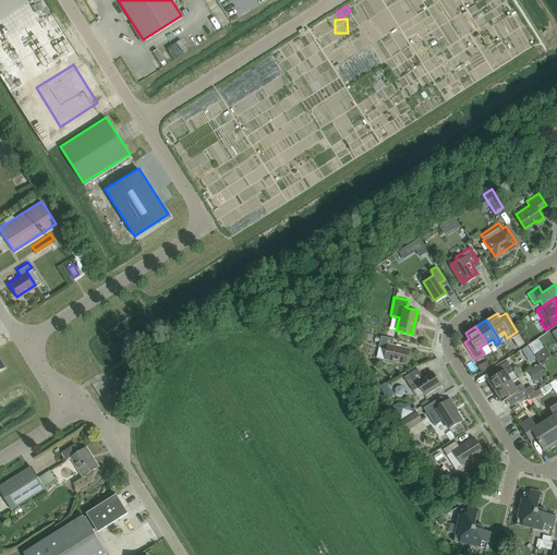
[(367,341),(366,329),(358,329),(359,341),(367,341)]
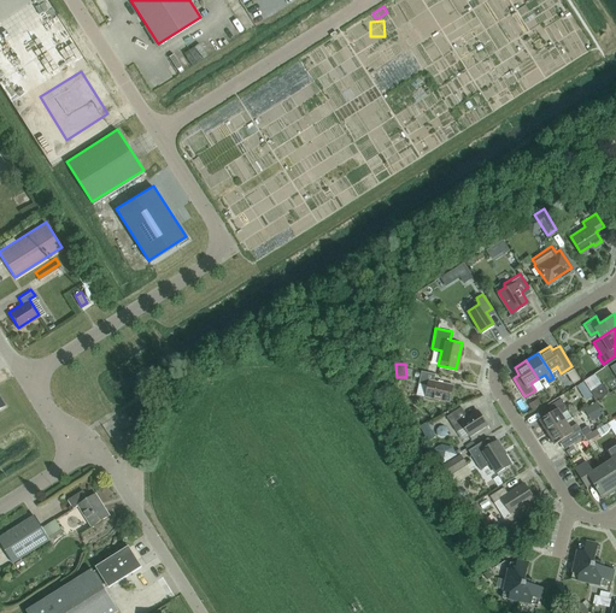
[(449,400),(452,383),(433,378),(434,371),(420,369),(417,381),(427,383),(424,394),(449,400)]
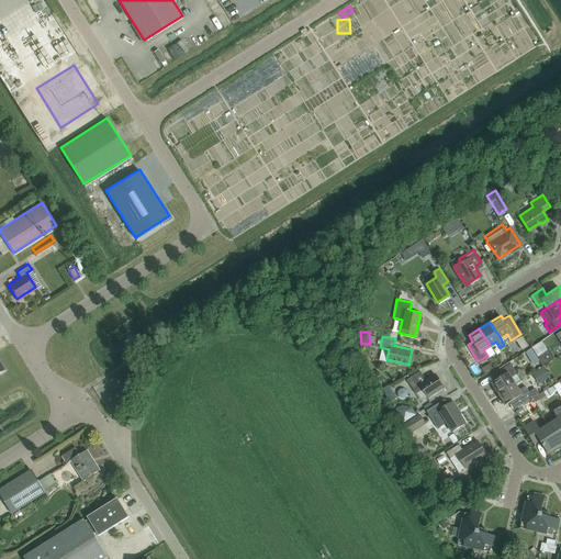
[(516,371),(513,367),(509,361),(495,370),(498,376),(491,381),(497,392),(514,381),(509,376),(516,371)]
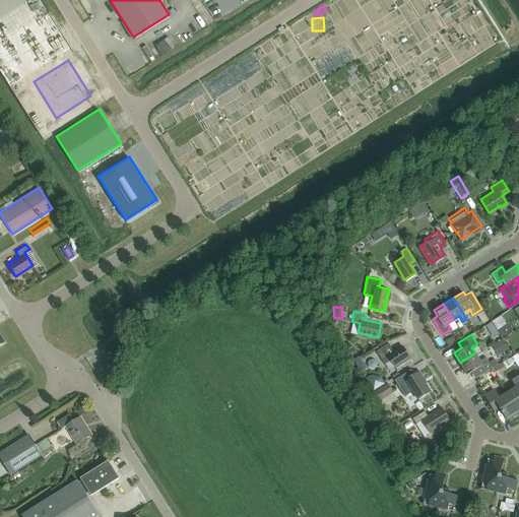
[(495,354),(504,350),(500,340),(491,344),(495,354)]
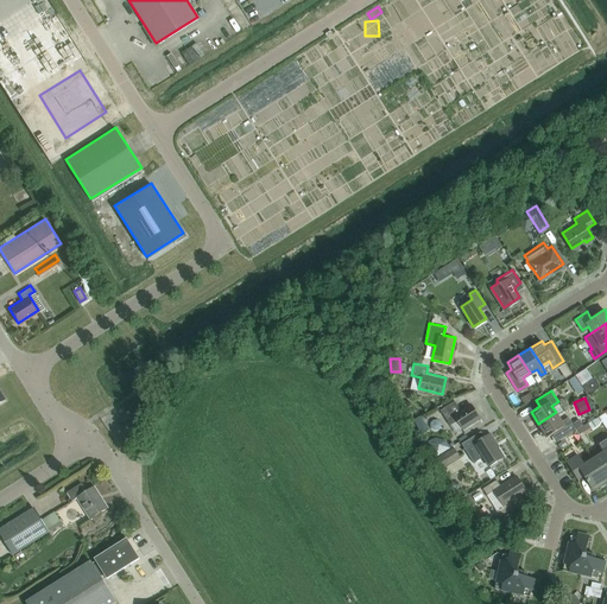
[(461,426),(479,415),(470,402),(460,408),(454,399),(438,408),(449,423),(456,419),(461,426)]
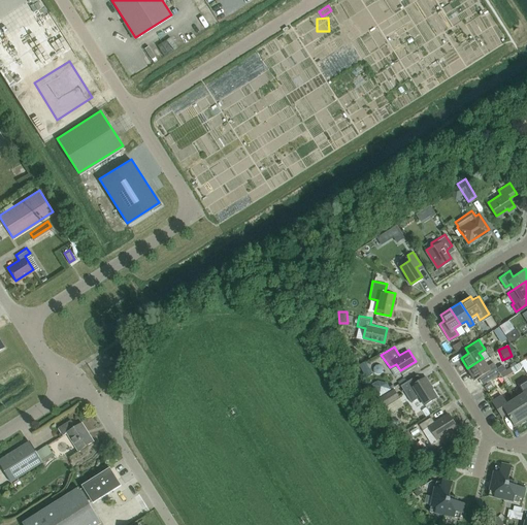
[(376,351),(364,357),(367,365),(380,359),(376,351)]
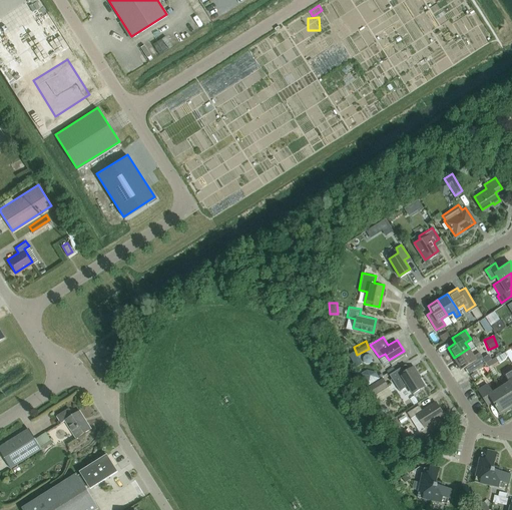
[(469,348),(454,358),(460,368),(468,363),(472,370),(485,361),(478,350),(473,354),(469,348)]
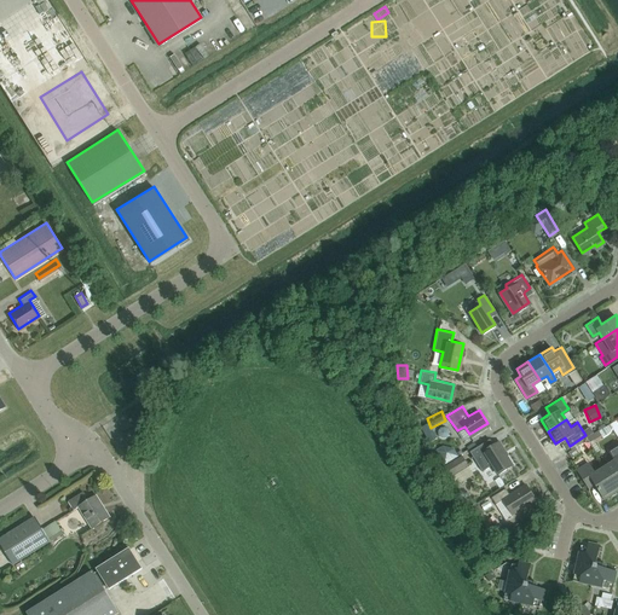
[(130,447),(144,437),(134,423),(120,431),(130,447)]
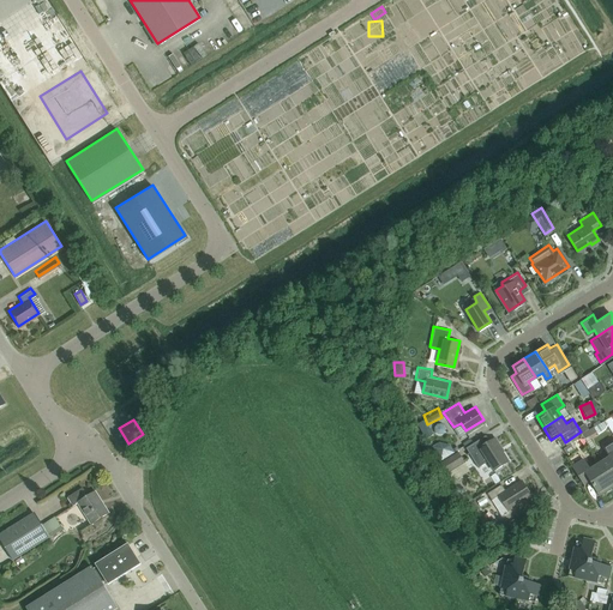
[(468,444),(464,446),(478,465),(486,459),(492,469),(506,460),(498,446),(499,446),(493,436),(484,442),(480,436),(468,444)]
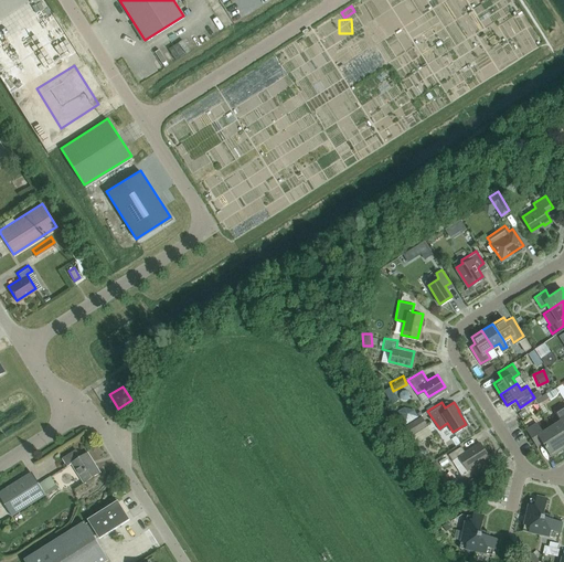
[(551,424),(563,446),(563,445),(563,402),(563,403),(554,409),(560,419),(551,424)]
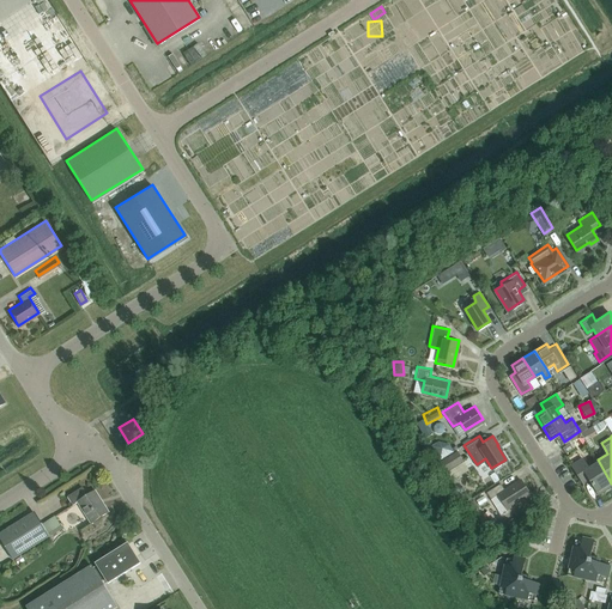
[(446,442),(441,444),(438,438),(430,442),(437,456),(449,449),(446,442)]
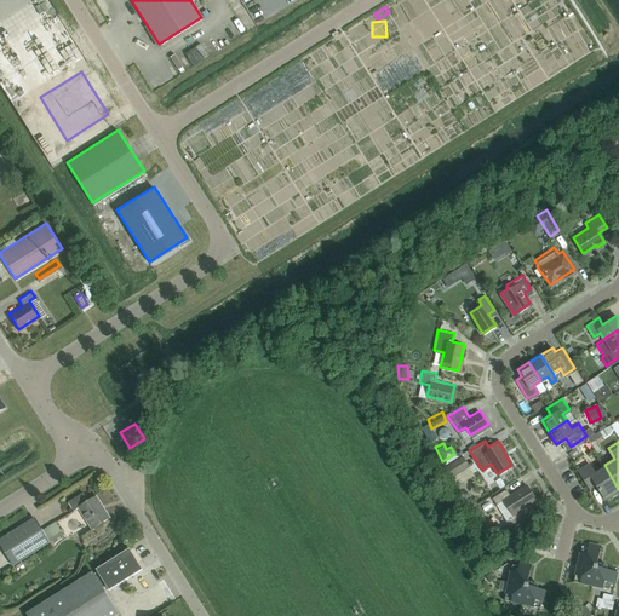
[(571,455),(578,452),(575,445),(568,450),(571,455)]
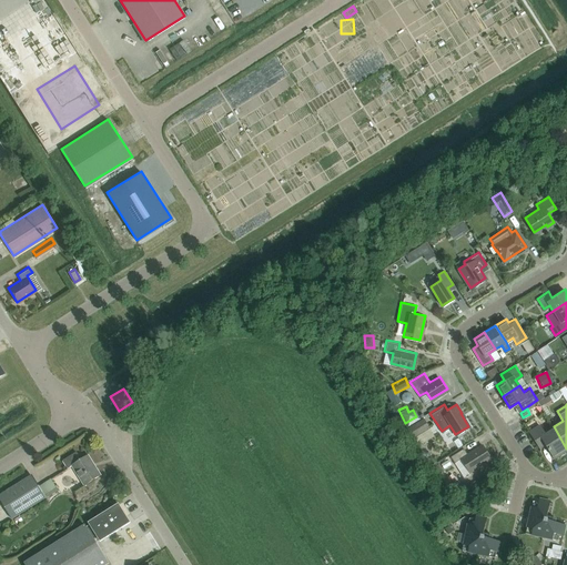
[(423,417),(407,426),(413,434),(427,424),(423,417)]
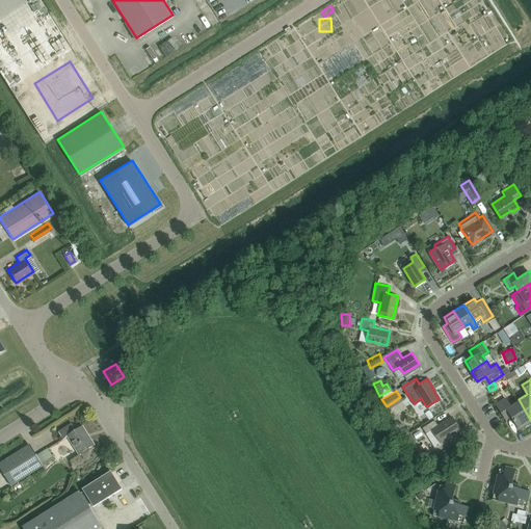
[(530,420),(519,399),(509,405),(504,396),(495,402),(504,418),(509,415),(518,428),(530,420)]
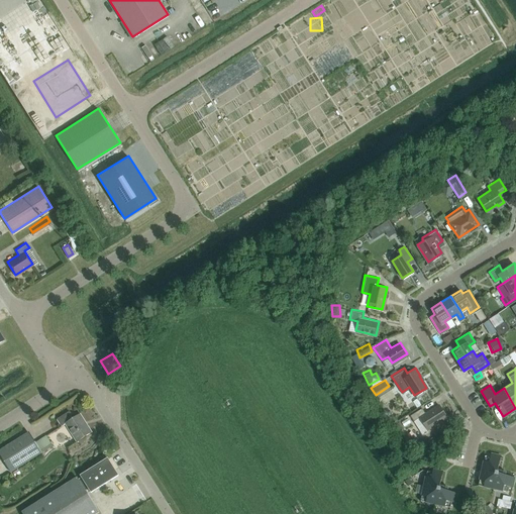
[(426,428),(446,416),(438,403),(424,411),(421,406),(409,414),(413,419),(419,416),(426,428)]
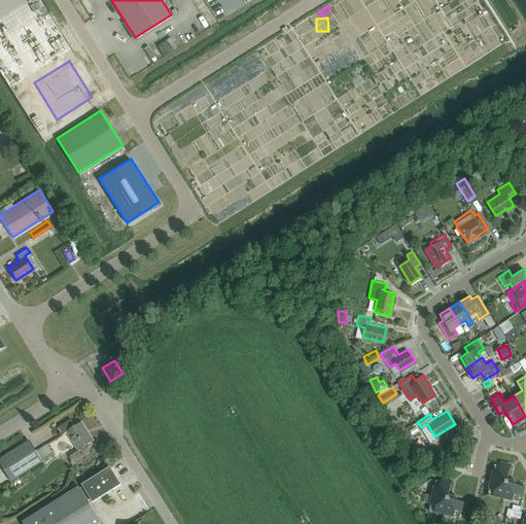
[(57,425),(61,432),(66,429),(77,448),(92,439),(80,420),(74,424),(70,417),(57,425)]
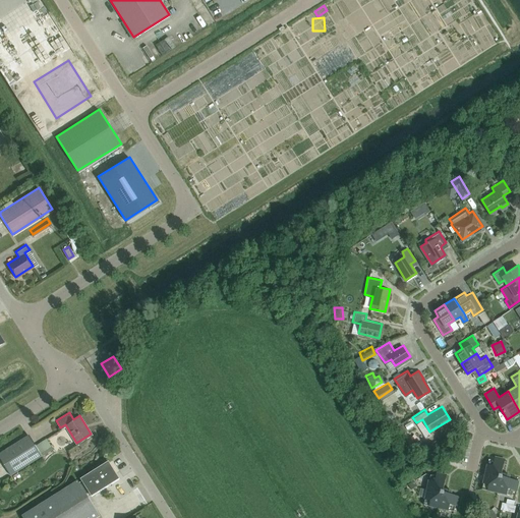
[(46,437),(35,444),(27,434),(0,450),(0,458),(10,474),(52,447),(46,437)]
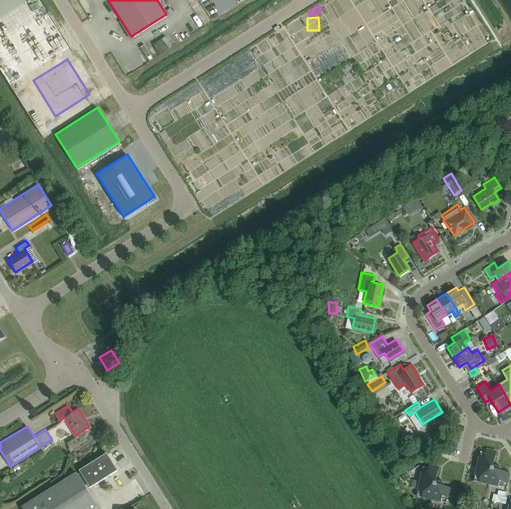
[(506,481),(507,472),(498,470),(499,466),(491,464),(494,451),(485,448),(484,451),(478,450),(471,479),(501,486),(502,480),(506,481)]
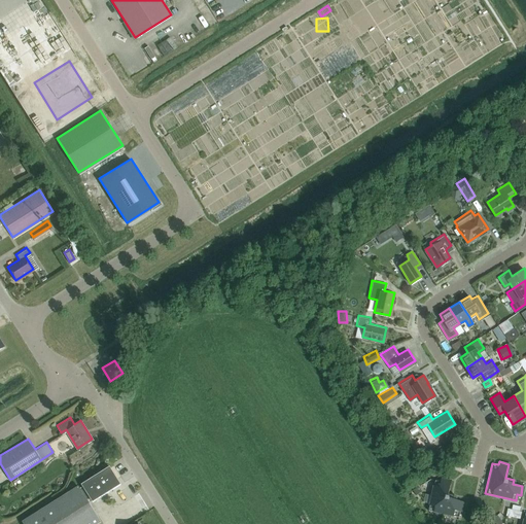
[(77,485),(22,521),(23,523),(93,523),(100,520),(85,498),(89,496),(92,500),(119,483),(108,465),(80,483),(81,485),(78,487),(77,485)]
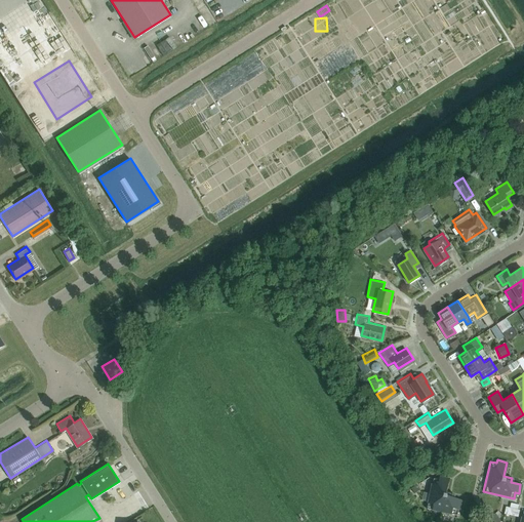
[(459,509),(461,498),(451,496),(452,492),(445,490),(448,477),(438,475),(438,478),(432,477),(425,508),(455,514),(456,509),(459,509)]
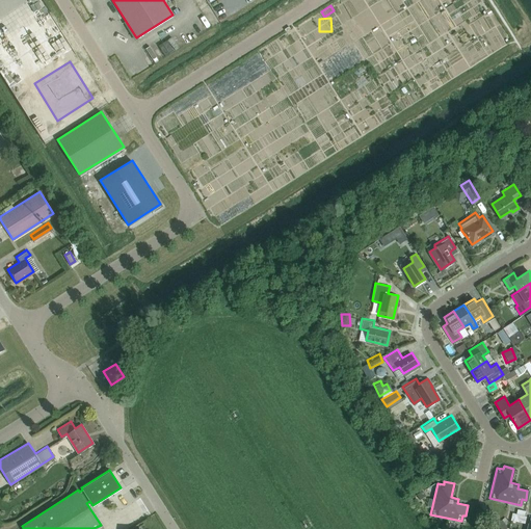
[(496,521),(501,528),(502,528),(507,526),(501,518),(496,521)]
